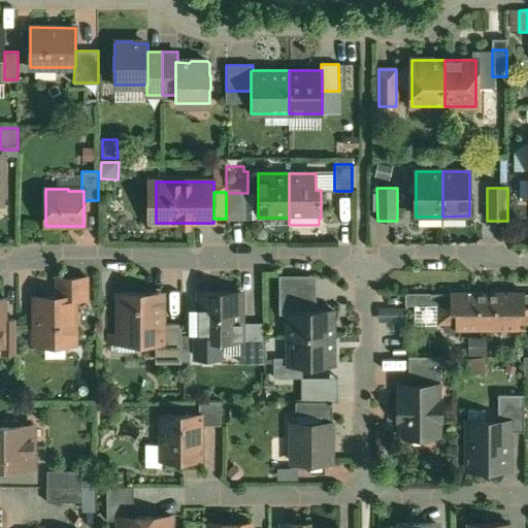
[(309,276),(282,276),(282,312),(287,312),(287,314),(288,314),(288,311),(310,311),(309,276)]
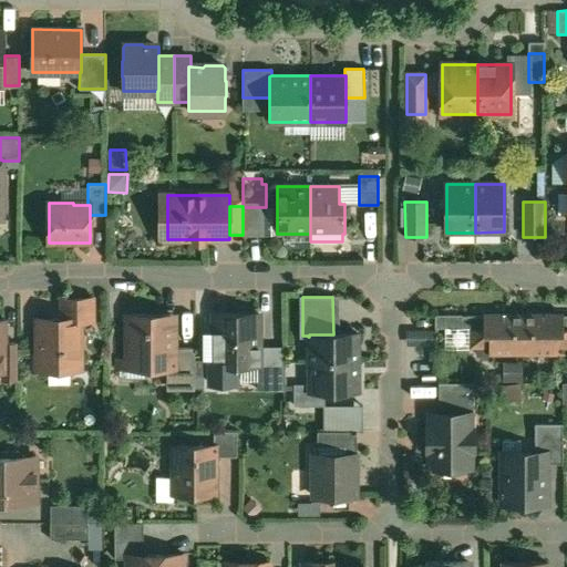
[(93,299),(61,299),(62,319),(80,319),(80,320),(93,320),(93,299)]
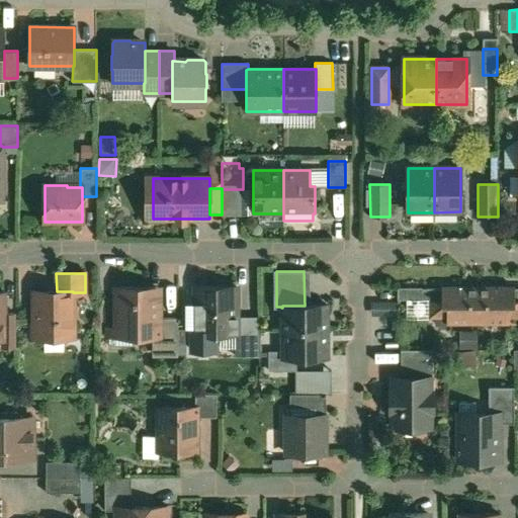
[(156,287),(116,287),(116,330),(133,330),(133,338),(153,338),(154,338),(159,338),(159,319),(159,309),(157,309),(157,300),(156,300),(156,287)]
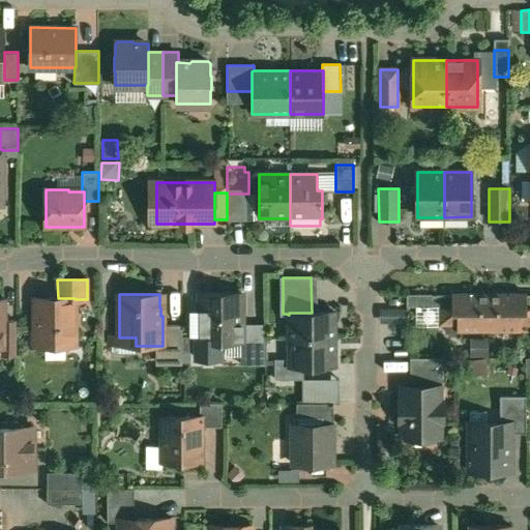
[(241,294),(201,294),(201,341),(240,341),(242,341),(242,325),(241,294)]
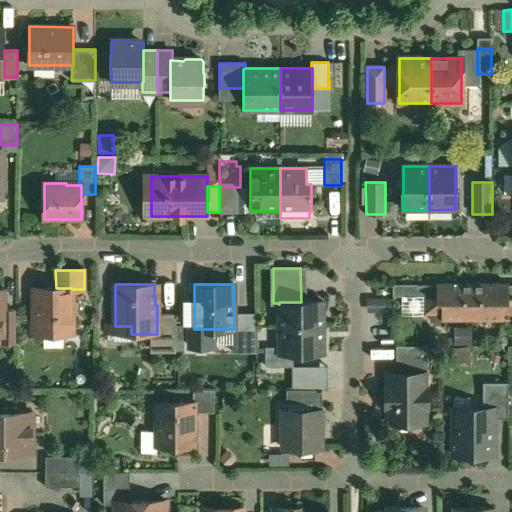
[(472,284),(437,284),(436,286),(417,286),(417,297),(424,297),(424,314),(442,314),(442,320),(472,320),(472,284)]
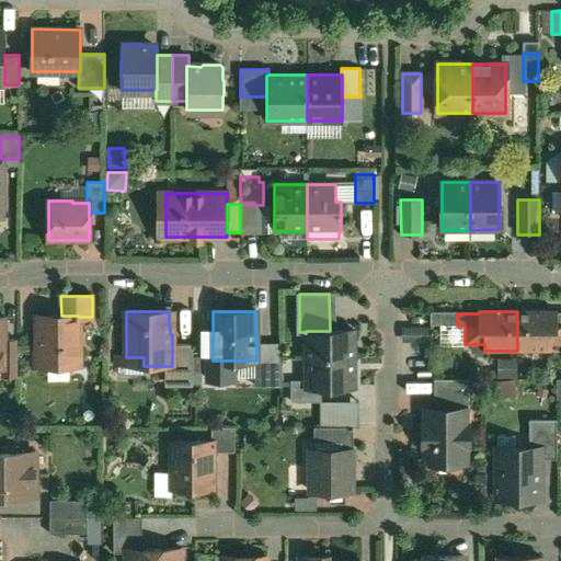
[(557,311),(517,311),(517,351),(551,351),(551,344),(560,344),(560,312),(557,313),(557,311)]
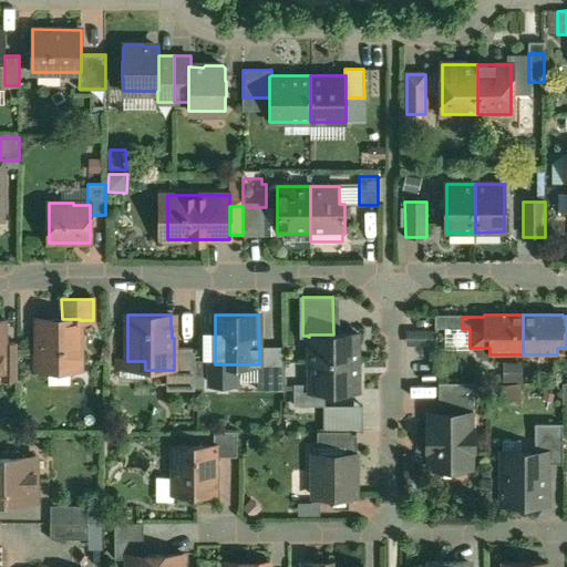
[(462,316),(435,316),(435,329),(462,329),(462,317),(462,316)]
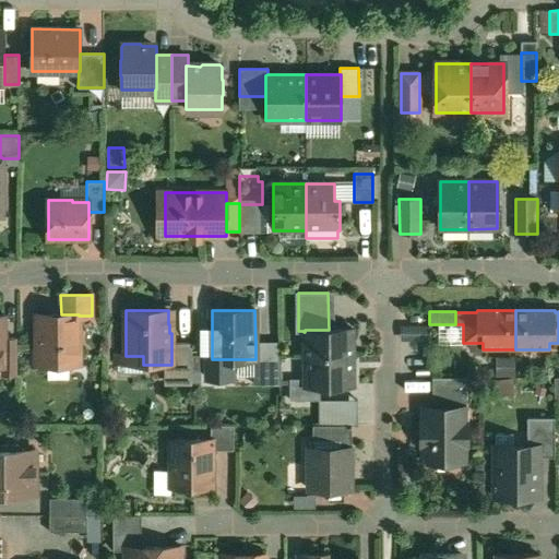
[(61,314),(37,314),(37,364),(79,364),(79,316),(79,314),(61,314)]
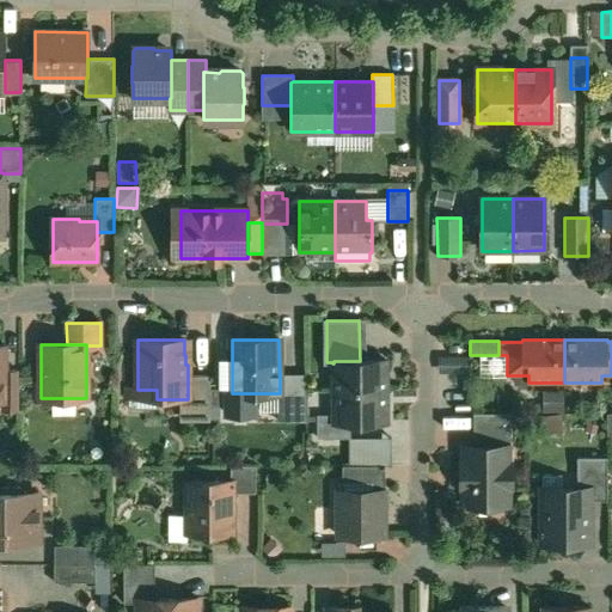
[(360,361),(334,361),(334,363),(334,392),(386,391),(386,360),(360,361)]
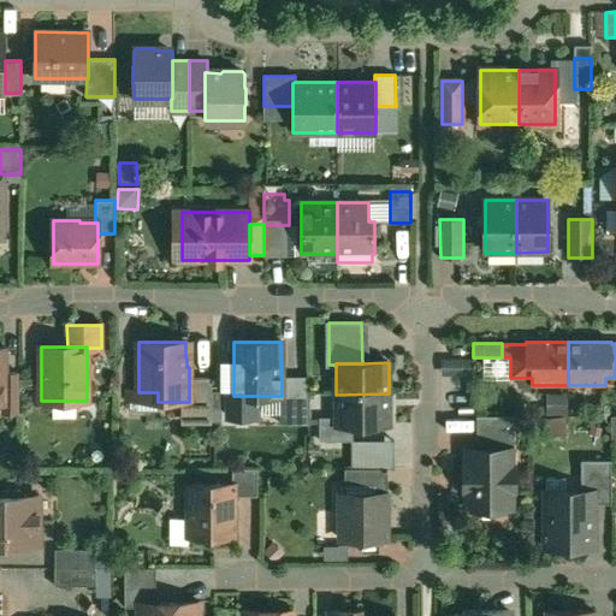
[(18,373),(5,374),(5,406),(3,406),(3,415),(19,414),(18,373)]
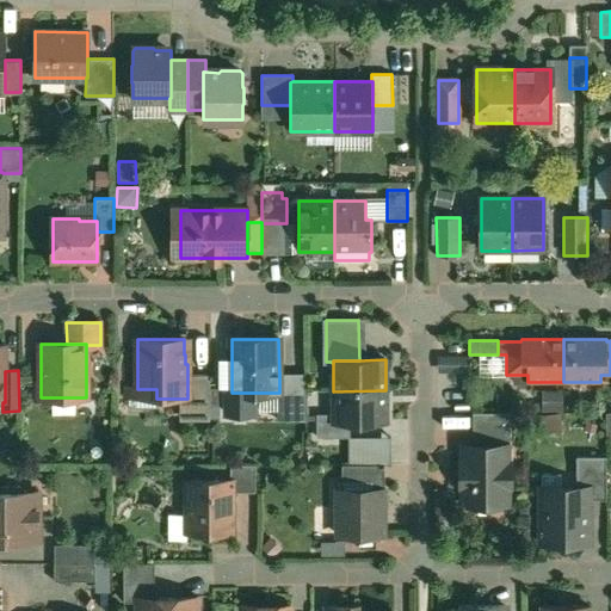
[(304,375),(279,375),(279,393),(277,393),(277,405),(304,405),(304,375)]
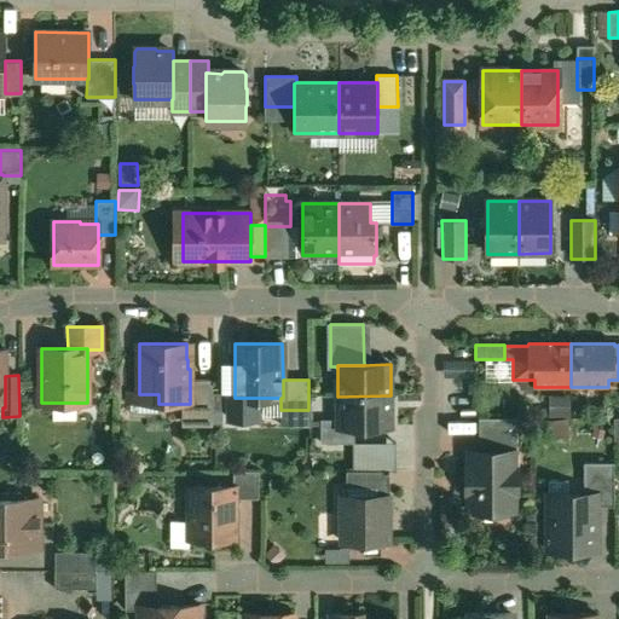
[(213,381),(190,381),(190,404),(184,404),(183,404),(181,415),(213,415),(213,381)]
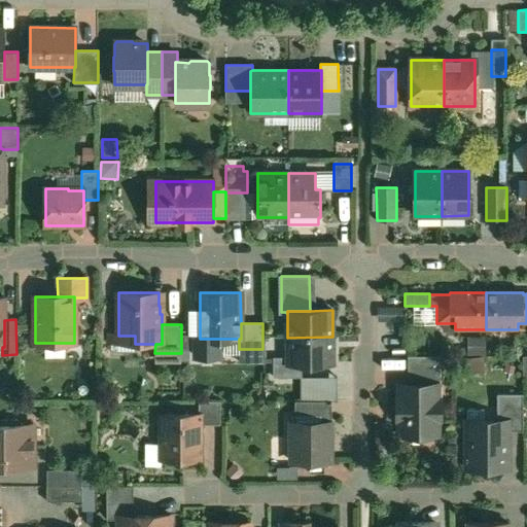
[(332,337),(287,338),(287,357),(287,364),(302,364),(332,363),(332,337)]
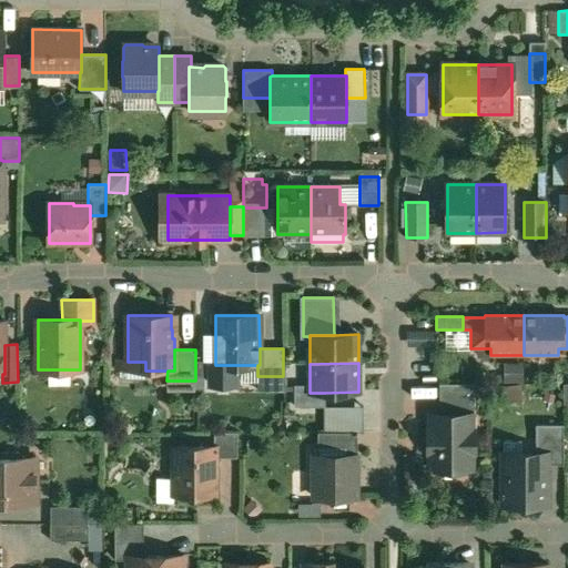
[(524,365),(505,364),(505,384),(524,384),(524,365)]
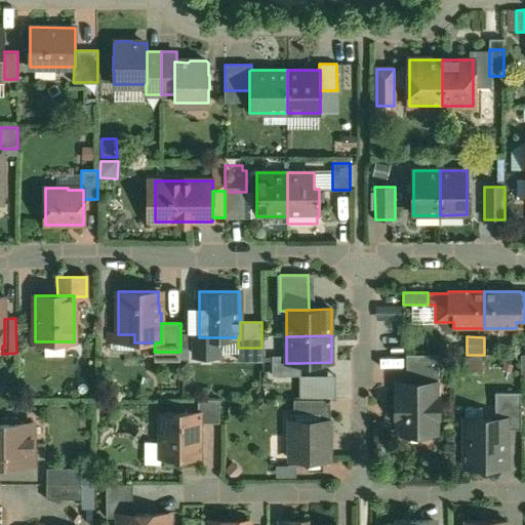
[(428,355),(406,355),(406,384),(436,384),(439,378),(428,378),(428,355)]
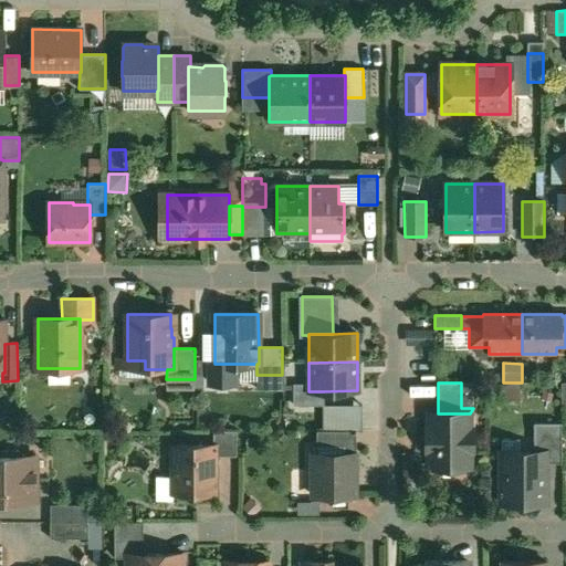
[(473,383),(461,383),(461,408),(473,408),(473,383)]
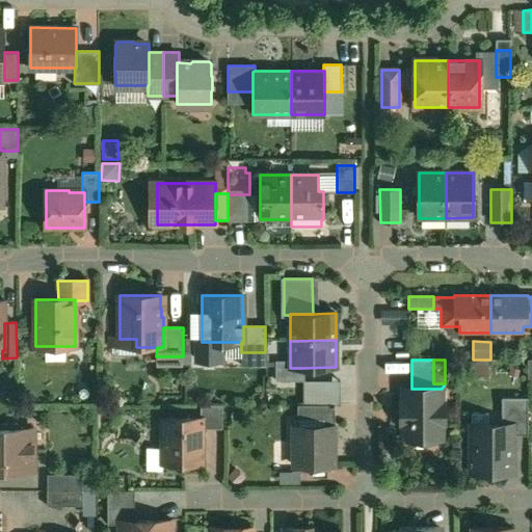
[(290,361),(275,362),(275,381),(304,381),(304,368),(290,368),(290,361)]
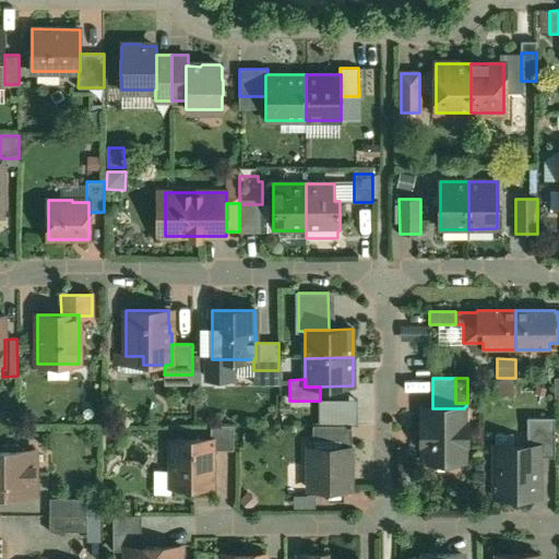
[(513,387),(494,388),(494,403),(513,401),(513,387)]
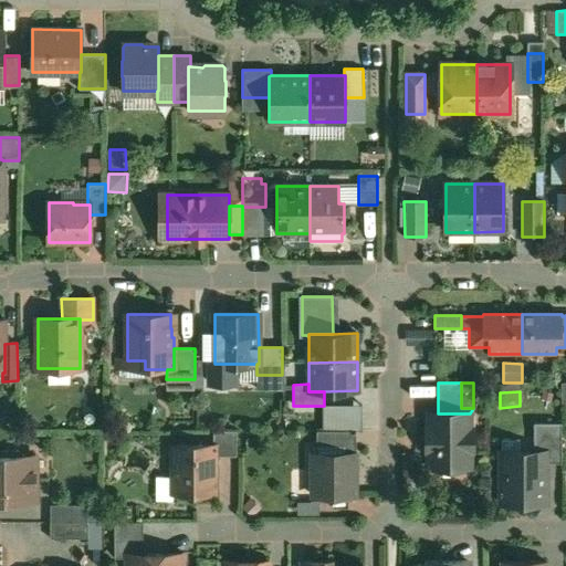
[(360,431),(360,409),(323,409),(323,431),(356,431),(360,431)]
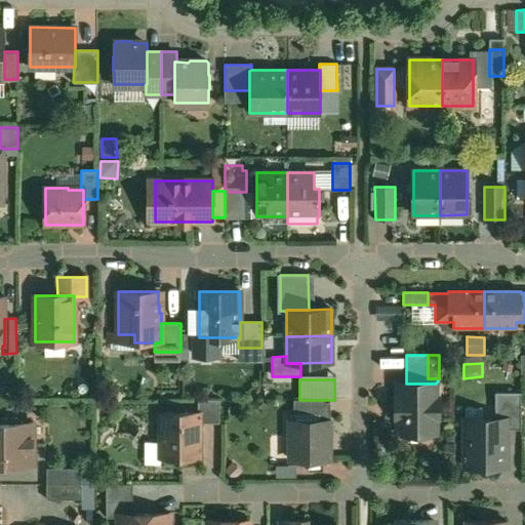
[(406,384),(398,384),(398,398),(395,398),(395,419),(399,419),(399,433),(436,433),(436,418),(439,419),(439,398),(436,398),(436,384),(406,384)]
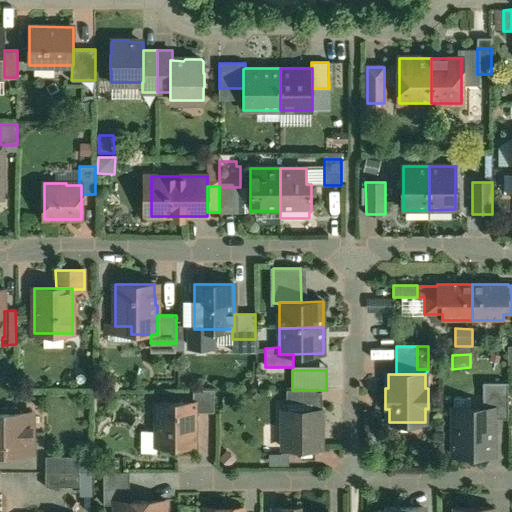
[(508,383),(482,383),(483,409),(493,409),(493,419),(508,419),(508,383)]
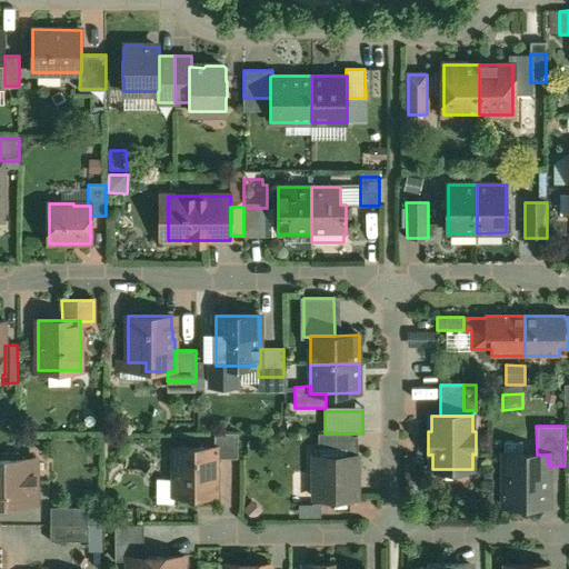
[(238,433),(215,433),(215,448),(216,448),(216,459),(238,459),(238,433)]
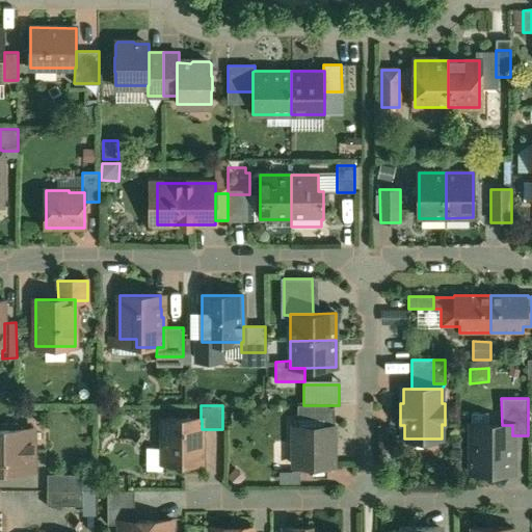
[(303,405),(297,405),(297,426),(335,426),(335,405),(303,405)]
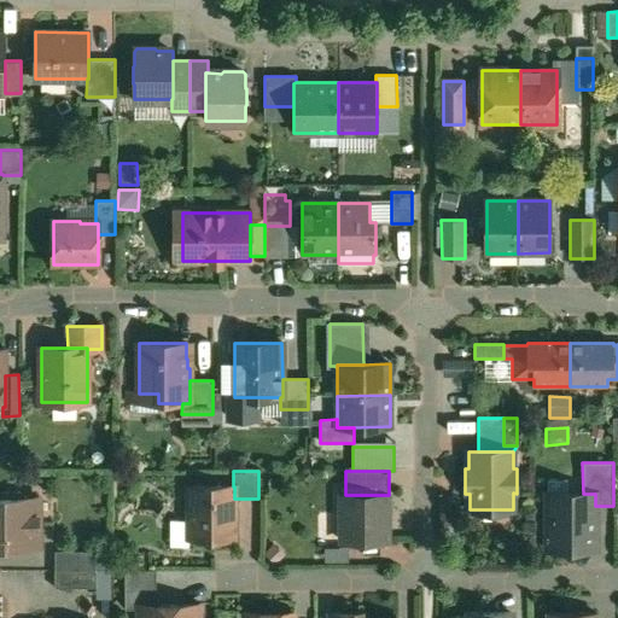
[(233,487),(188,487),(188,519),(196,519),(196,538),(234,538),(234,499),(234,487),(233,487)]
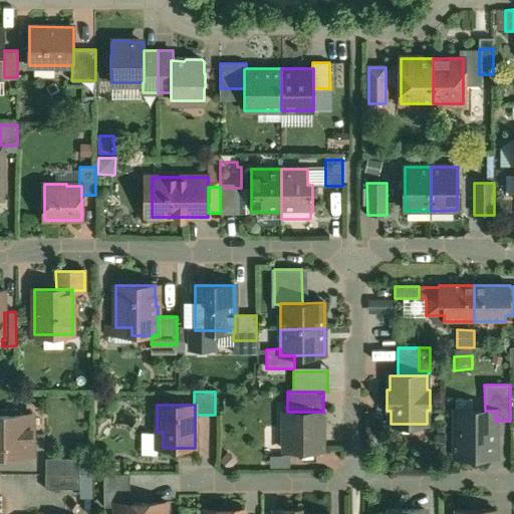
[(16,410),(0,409),(0,455),(32,455),(32,414),(20,414),(16,410)]
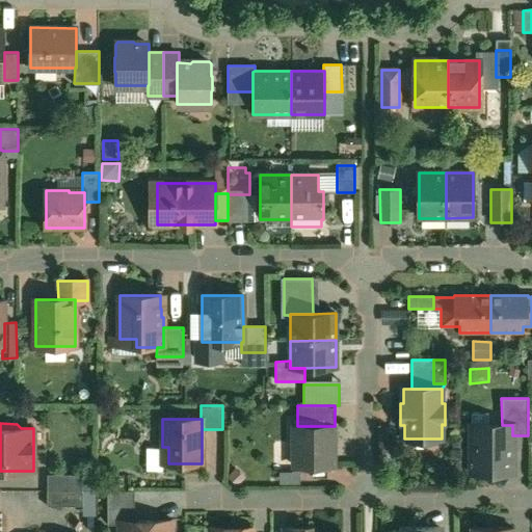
[(502,425),(472,425),(472,473),(511,473),(512,435),(512,425),(502,425)]
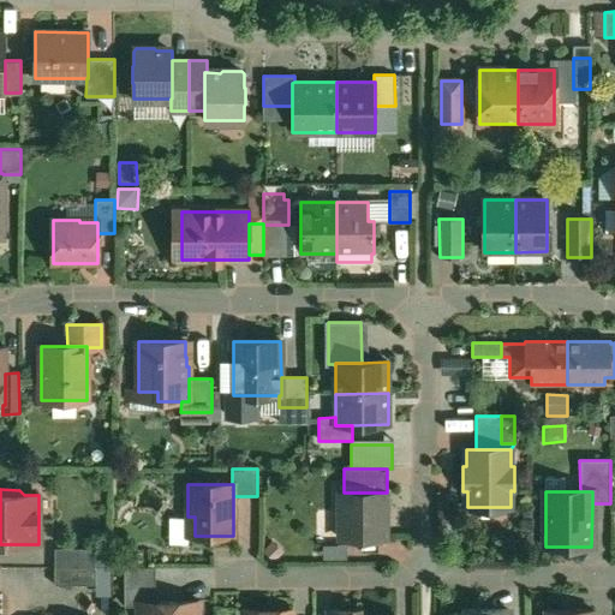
[(344,493),(339,493),(339,512),(341,512),(341,541),(387,541),(387,493),(344,493)]
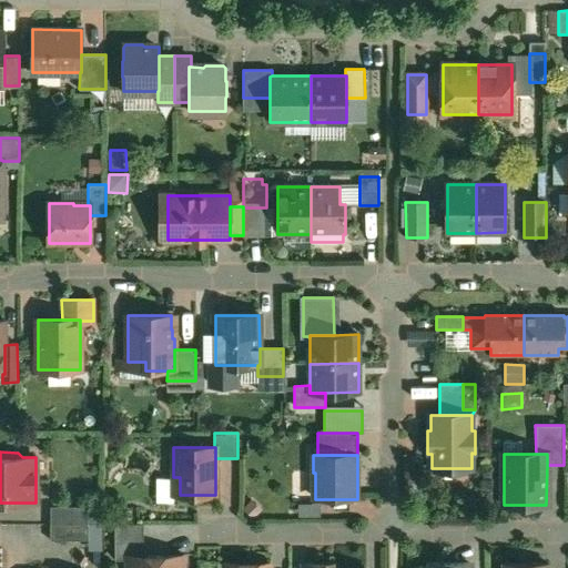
[(88,509),(51,509),(51,523),(88,523),(88,509)]
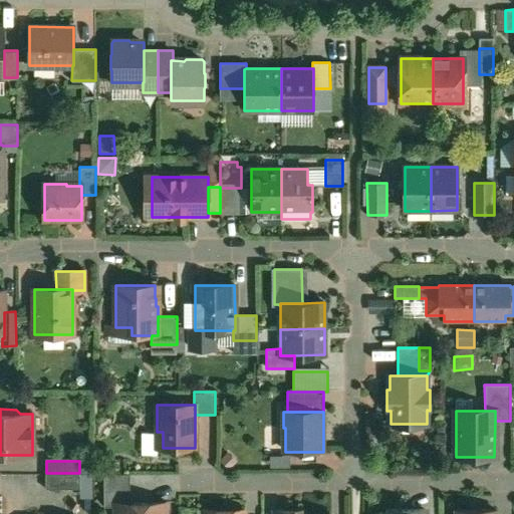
[(79,475),(45,475),(45,489),(79,489),(79,475)]
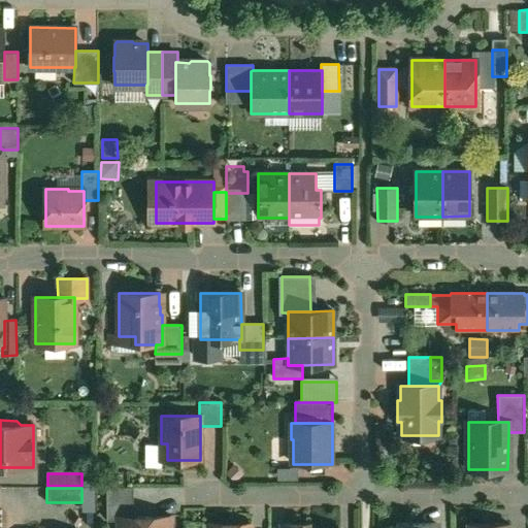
[(81,510),(95,510),(95,488),(81,488),(81,502),(81,510)]
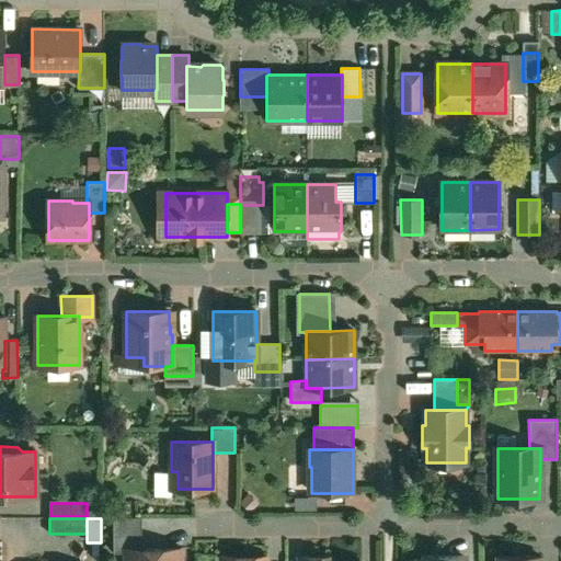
[(141,518),(113,518),(113,553),(126,553),(126,550),(141,550),(141,518)]
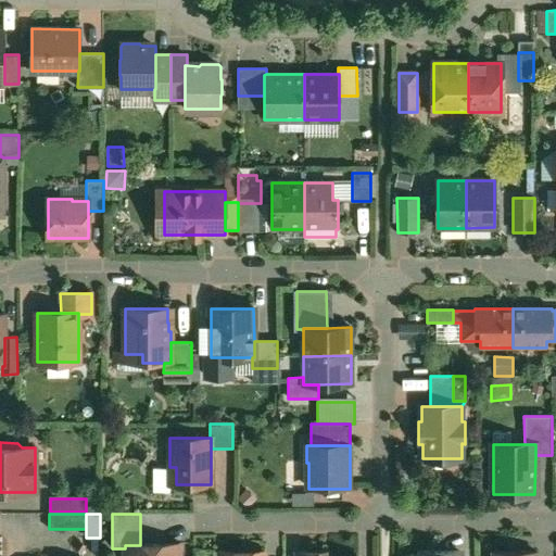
[(140,545),(125,545),(125,548),(125,555),(179,555),(179,544),(140,545)]
